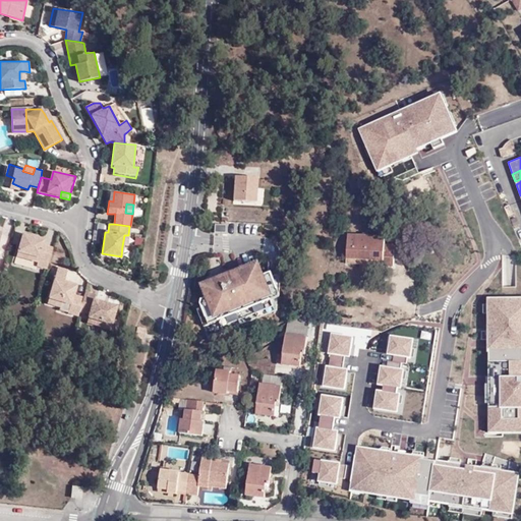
[(47,270),(52,248),(44,246),(45,241),(22,235),(17,256),(39,263),(37,266),(47,270)]
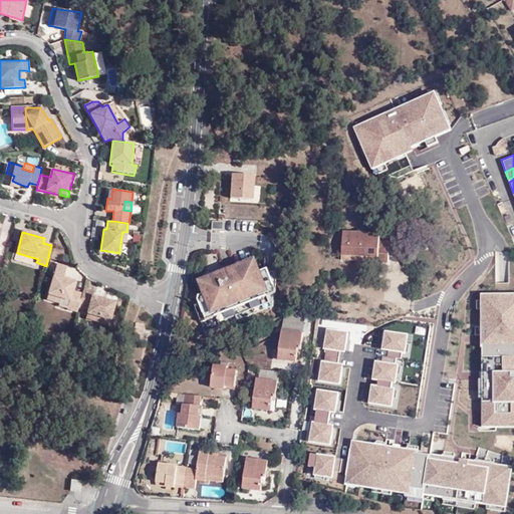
[(342,233),(342,256),(380,257),(380,263),(389,263),(390,242),(380,242),(380,233),(342,233)]
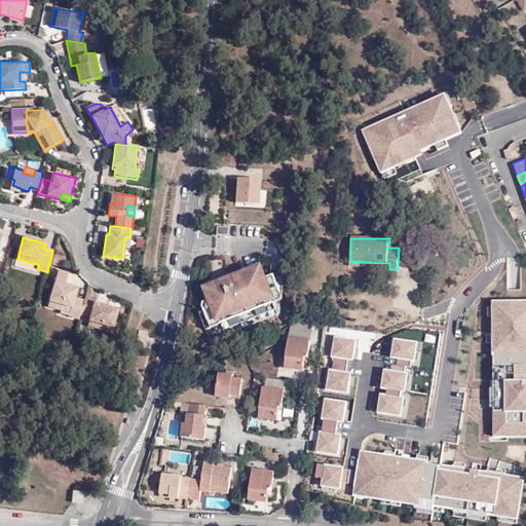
[(70,318),(78,323),(81,313),(84,300),(77,299),(79,291),(65,287),(67,282),(69,272),(61,269),(51,303),(64,306),(72,308),(70,318)]
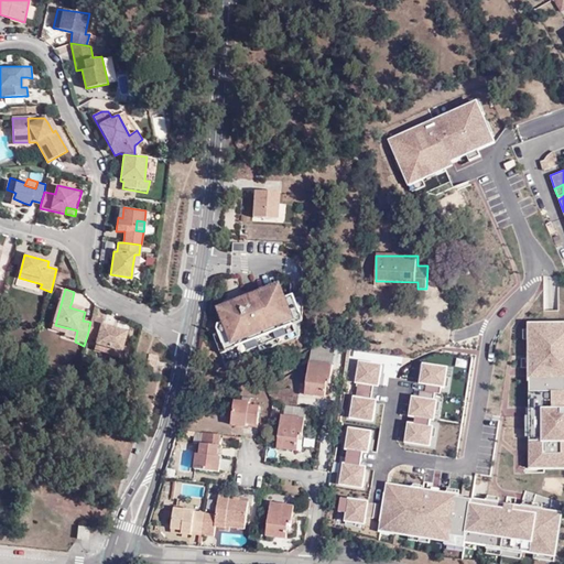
[(69,307),(85,312),(86,307),(72,302),(69,307)]
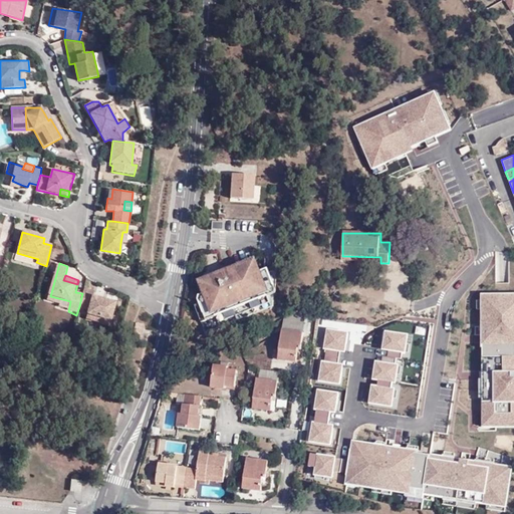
[(95,293),(83,290),(82,293),(79,306),(90,309),(89,313),(111,319),(115,303),(93,297),(95,293)]
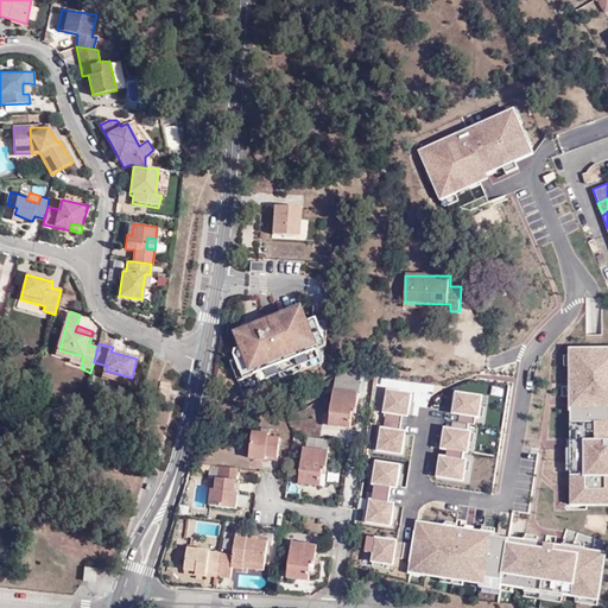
[(71,362),(74,354),(59,350),(57,358),(71,362)]
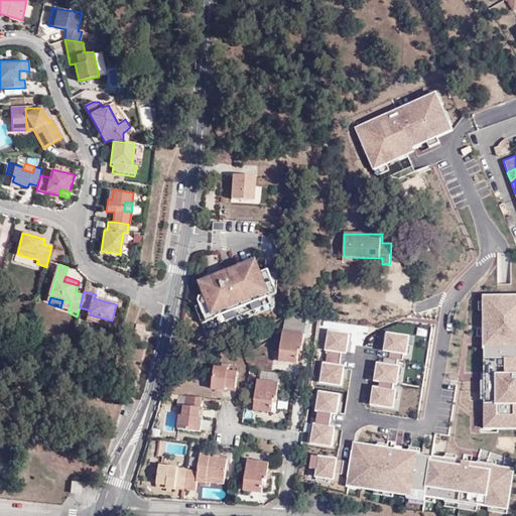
[(111,326),(112,320),(90,314),(88,319),(111,326)]
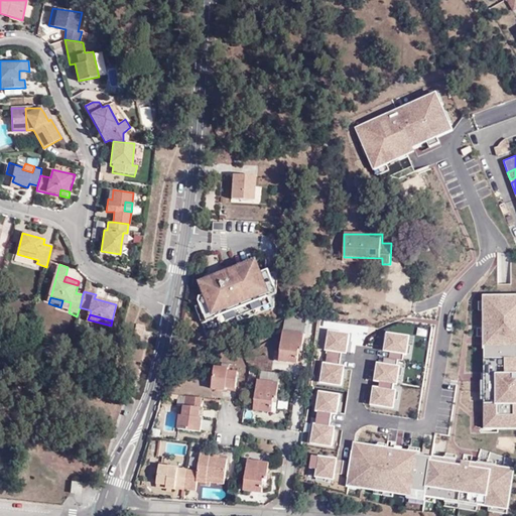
[(142,339),(145,327),(137,326),(134,337),(142,339)]
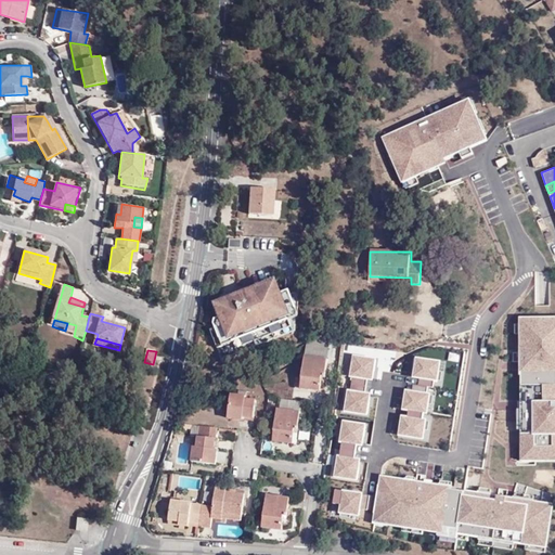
[(328,357),(305,355),(302,375),(307,376),(306,387),(321,389),(323,375),(326,375),(328,357)]
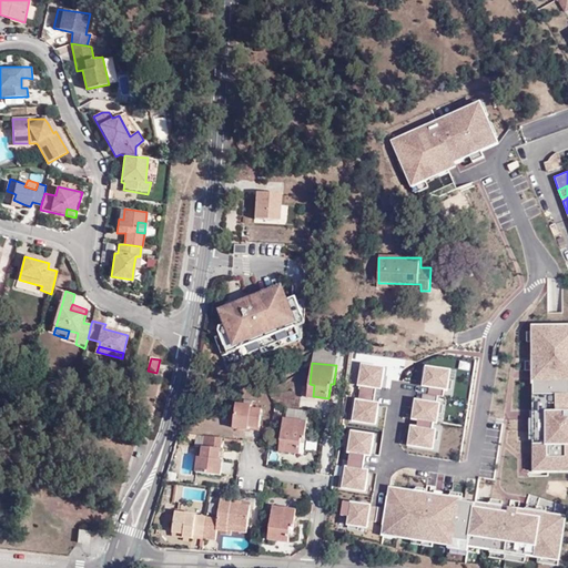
[(253,404),(235,402),(232,426),(260,429),(262,408),(252,407),(253,404)]
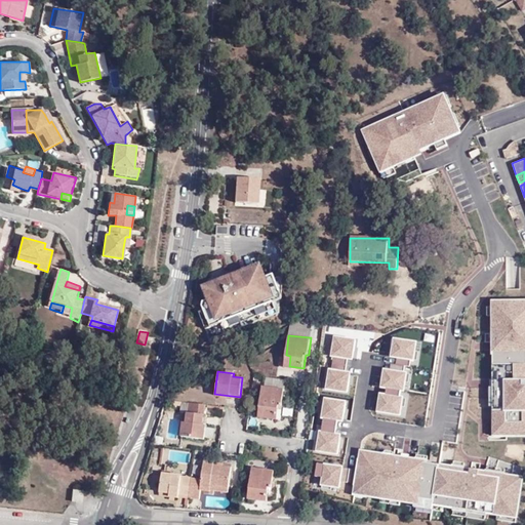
[(261,386),(259,403),(264,404),(263,416),(278,417),(280,402),(283,403),(285,389),(261,386)]
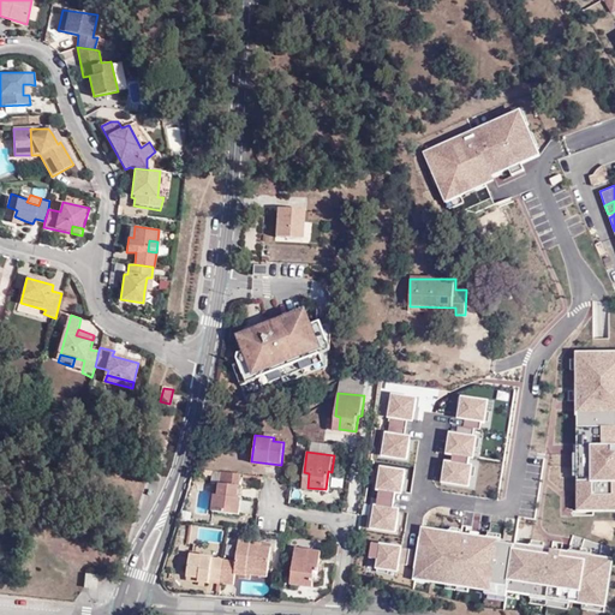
[(240,473),(221,471),(219,494),(215,494),(213,511),(239,513),(239,511),(242,496),(238,496),(240,473)]
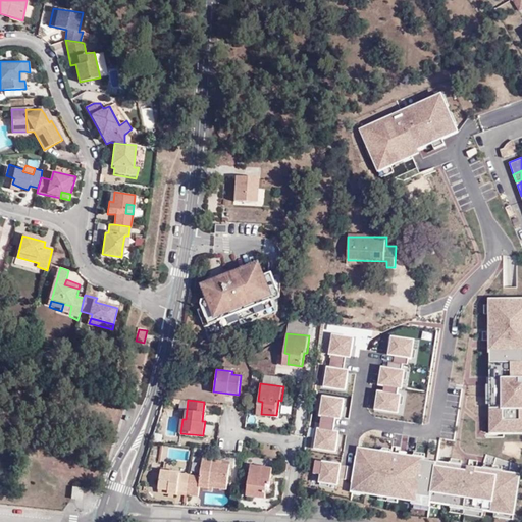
[(213,425),(205,424),(203,433),(212,434),(213,425)]
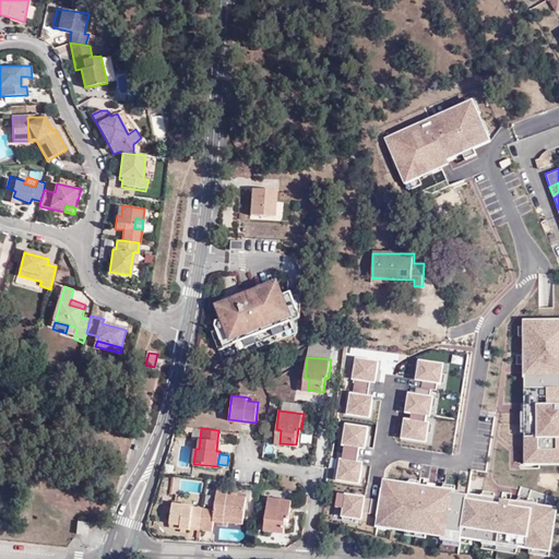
[(200,527),(200,531),(214,533),(215,522),(245,526),(248,498),(239,496),(238,492),(217,490),(216,509),(202,508),(202,513),(200,527)]
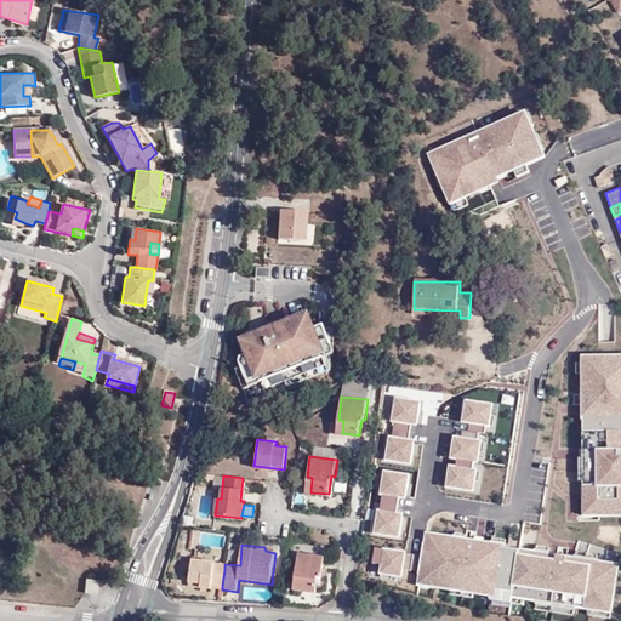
[(326,556),(300,553),(296,585),(300,586),(298,591),(315,594),(318,576),(324,576),(326,556)]
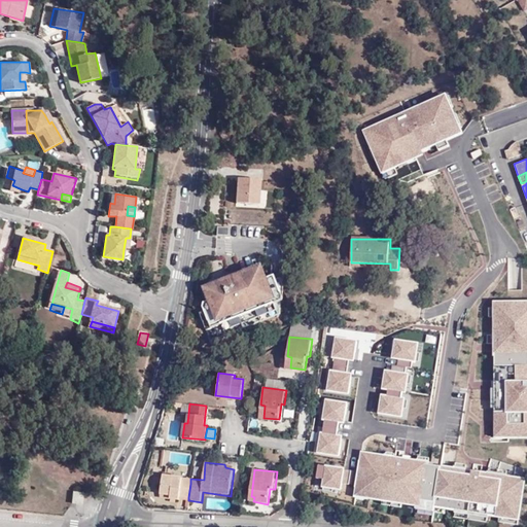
[(163,475),(160,493),(171,495),(170,498),(171,498),(176,498),(179,499),(180,496),(188,497),(190,484),(190,479),(190,478),(163,475)]
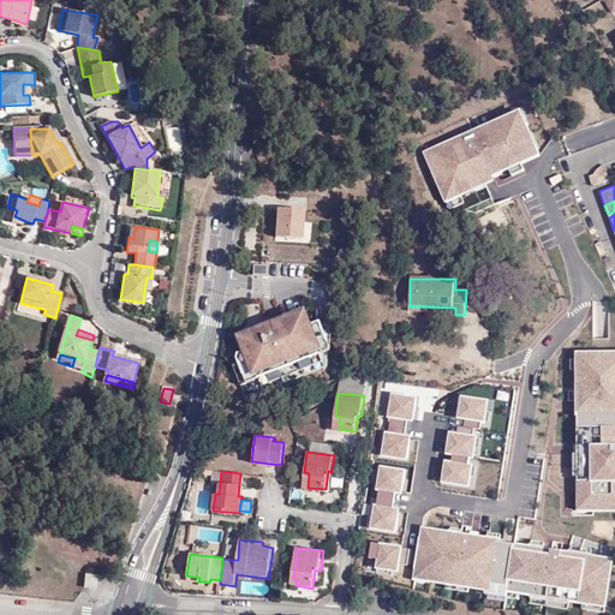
[(99,575),(89,575),(88,586),(97,587),(99,575)]
